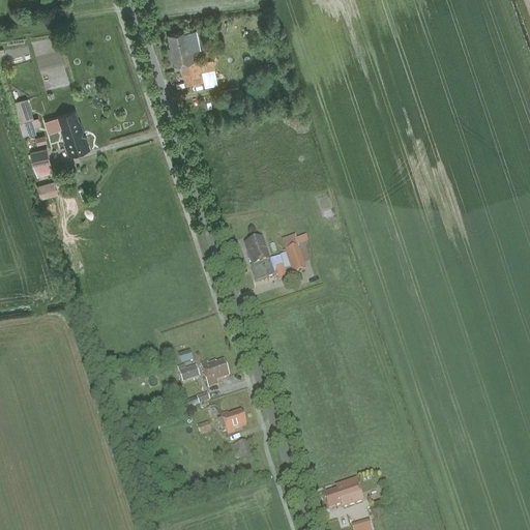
[(187,30),(168,33),(171,52),(170,53),(172,65),(183,63),(187,84),(219,78),(216,59),(203,62),(202,60),(196,61),(194,50),(192,51),(187,30)]
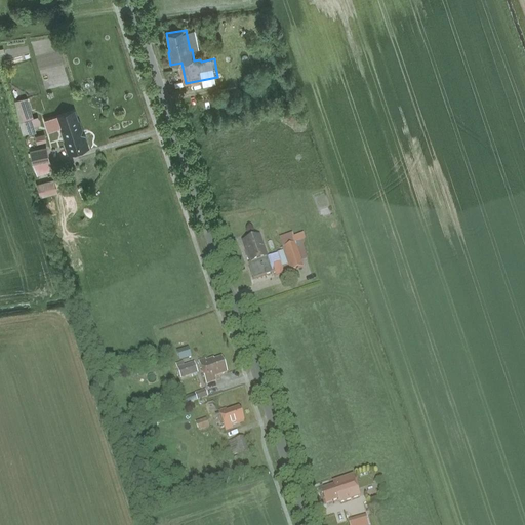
[(35,125),(41,123),(39,115),(34,117),(29,96),(15,101),(24,135),(37,132),(35,125)]
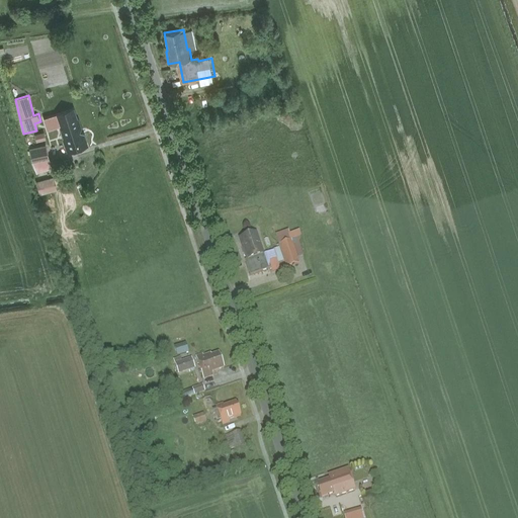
[(78,119),(73,107),(42,117),(47,131),(61,126),(65,138),(62,139),(67,153),(88,146),(79,118),(78,119)]
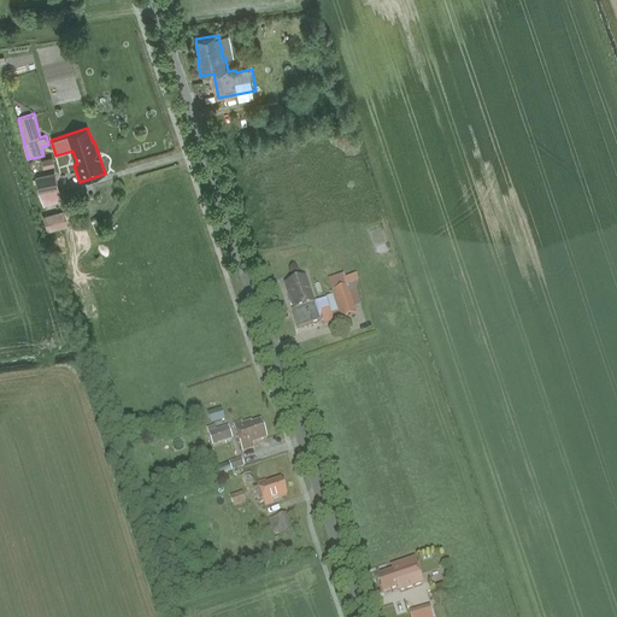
[(54,170),(35,176),(43,205),(63,200),(54,170)]
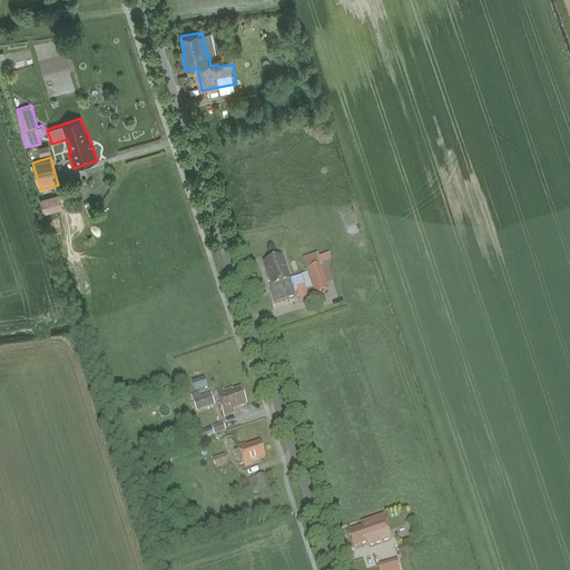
[(60,195),(41,198),(43,213),(64,209),(60,195)]
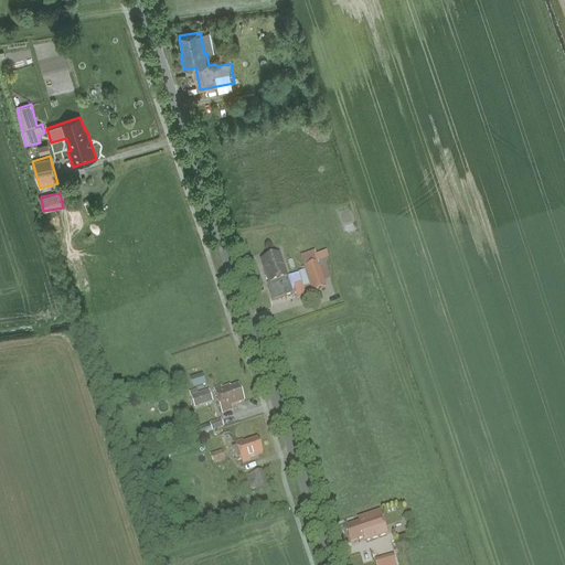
[(280,252),(260,258),(274,299),(294,292),(280,252)]
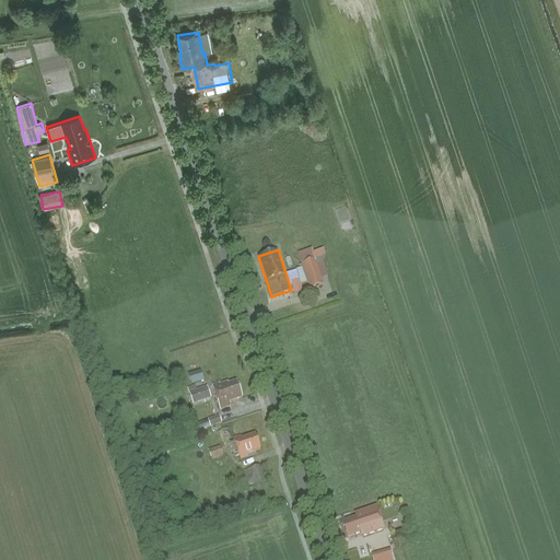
[(220,381),(212,383),(222,409),(232,406),(231,400),(242,397),(236,381),(229,384),(228,381),(221,383),(220,381)]
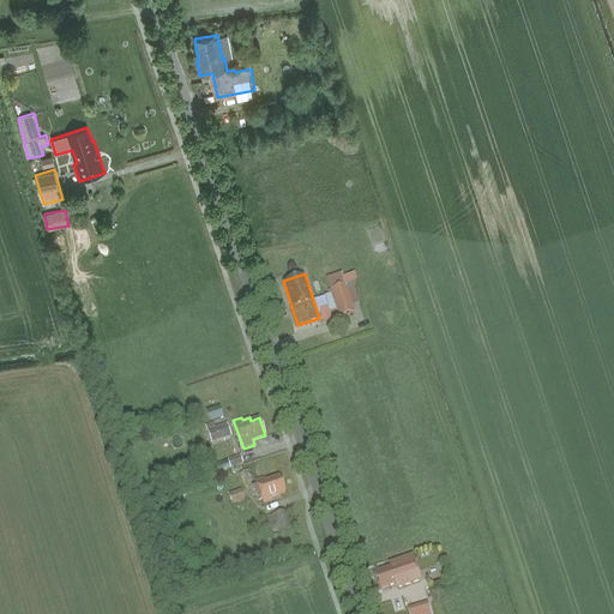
[(228,423),(217,427),(215,422),(206,425),(212,444),(233,437),(228,423)]
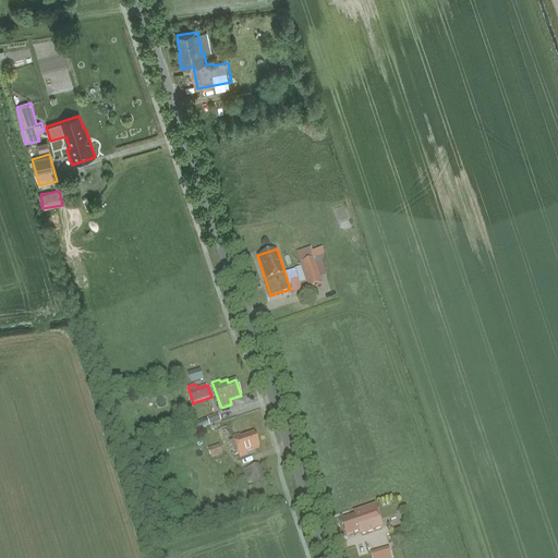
[(219,413),(208,417),(211,425),(222,421),(219,413)]
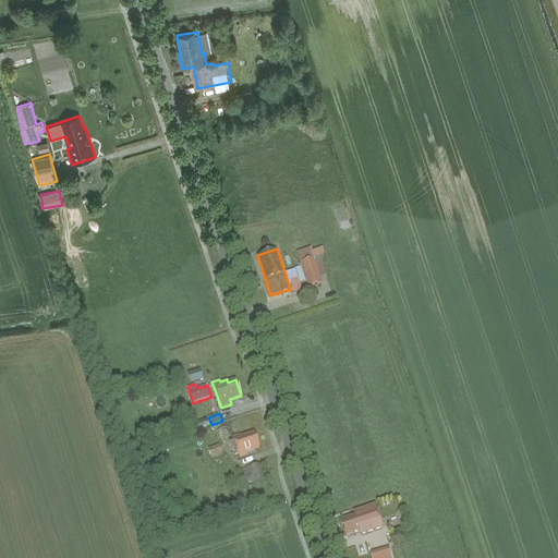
[(261,447),(256,432),(242,436),(241,434),(233,437),(241,458),(249,455),(247,451),(261,447)]
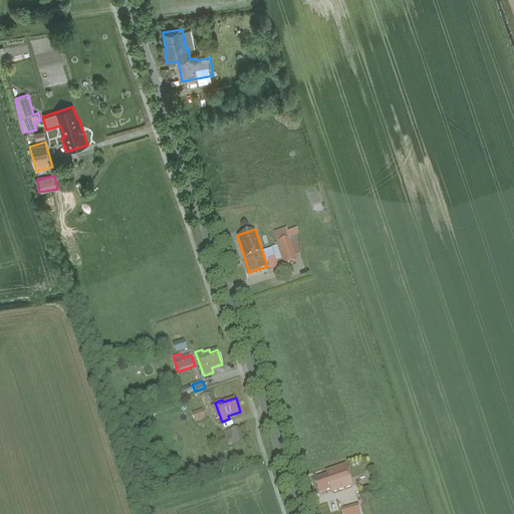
[(203,410),(193,413),(195,421),(206,418),(203,410)]
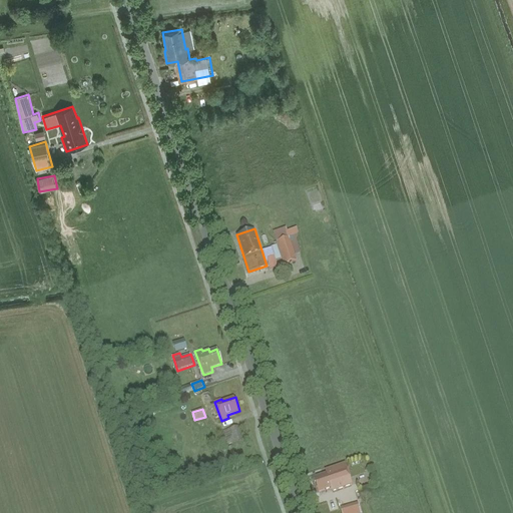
[(224,430),(229,444),(243,440),(238,426),(224,430)]
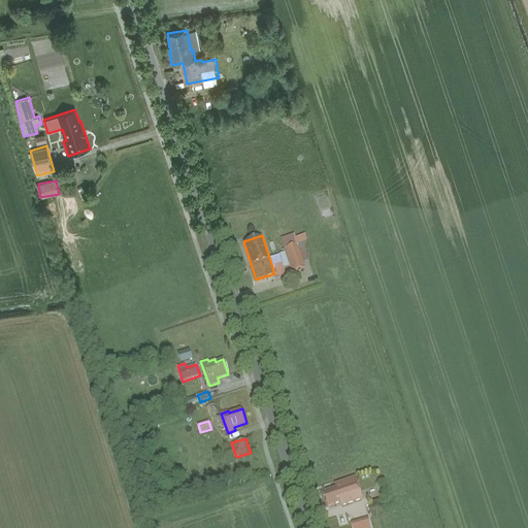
[(364,498),(357,476),(336,484),(337,488),(324,492),(328,506),(342,501),(343,505),(364,498)]
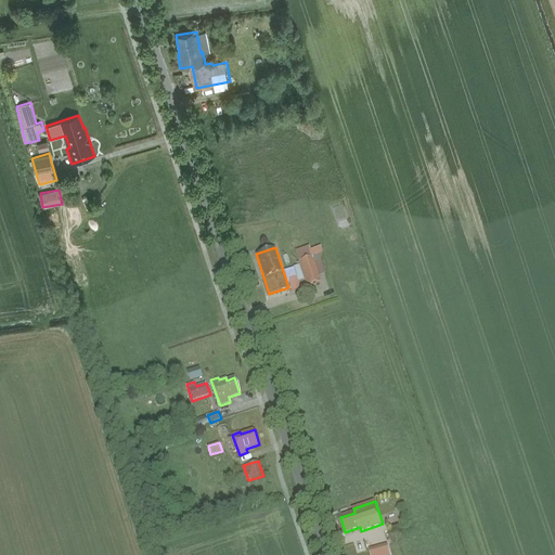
[(390,554),(387,545),(373,550),(375,554),(390,554)]
